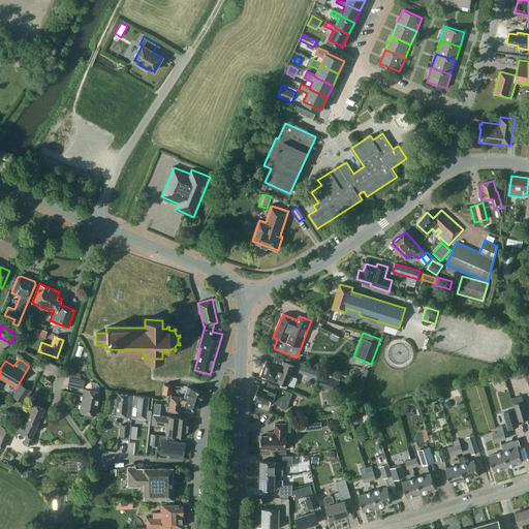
[(288,384),(294,386),(298,377),(291,375),(294,365),(283,362),(282,366),(268,362),(262,376),(280,382),(288,384)]
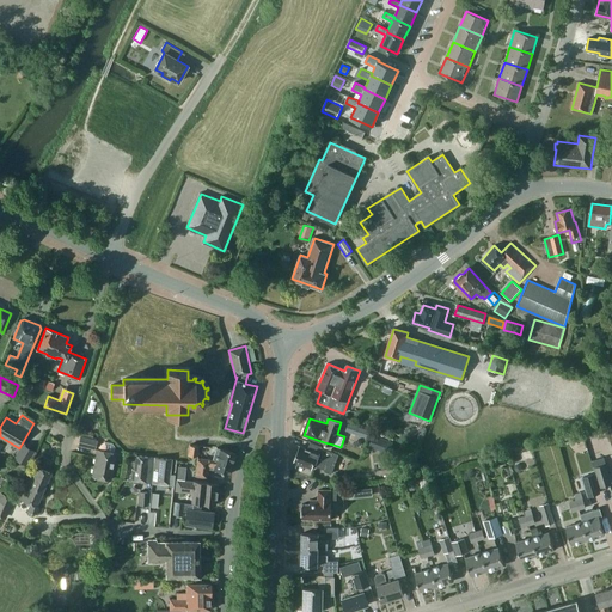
[(369,430),(348,423),(346,430),(367,438),(369,430)]
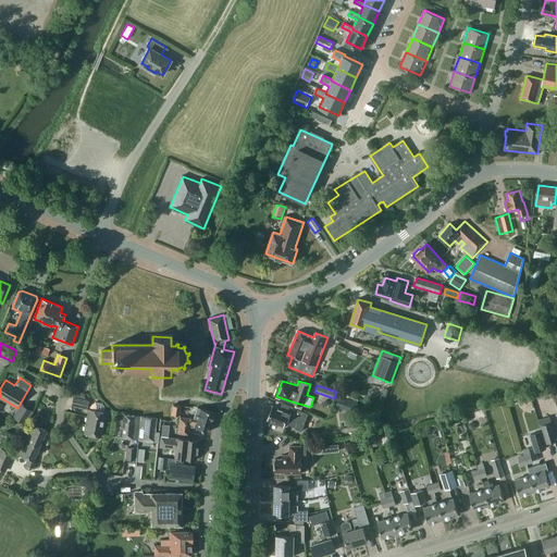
[(336,406),(355,412),(358,403),(339,396),(336,406)]
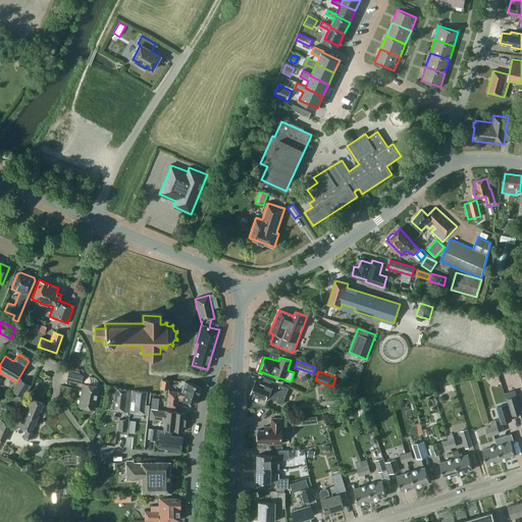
[(66,379),(82,383),(84,376),(68,372),(66,379)]
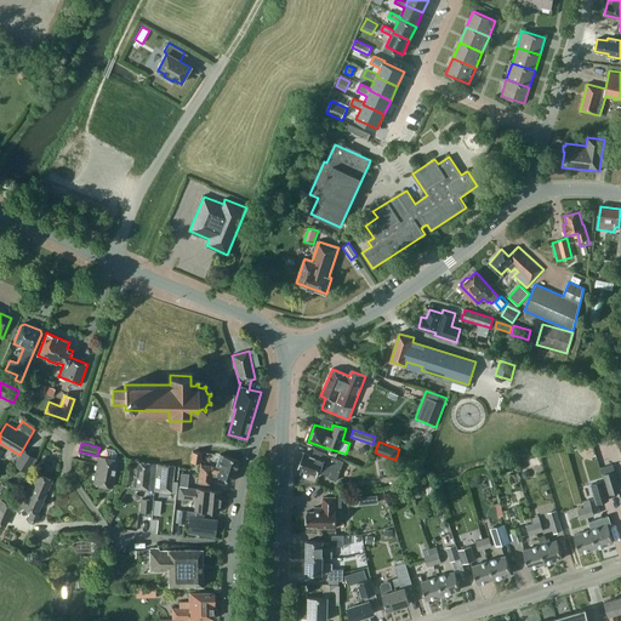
[(114,450),(107,449),(103,451),(102,456),(100,456),(93,483),(113,488),(119,460),(117,460),(117,454),(114,450)]
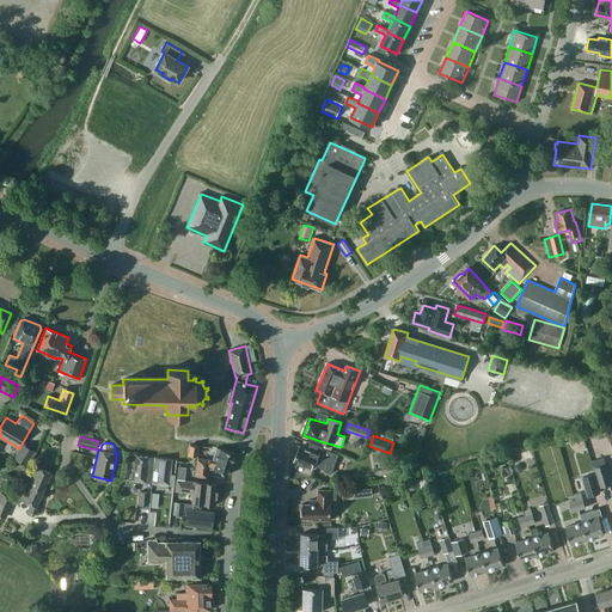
[(35,451),(23,444),(13,458),(26,466),(35,451)]
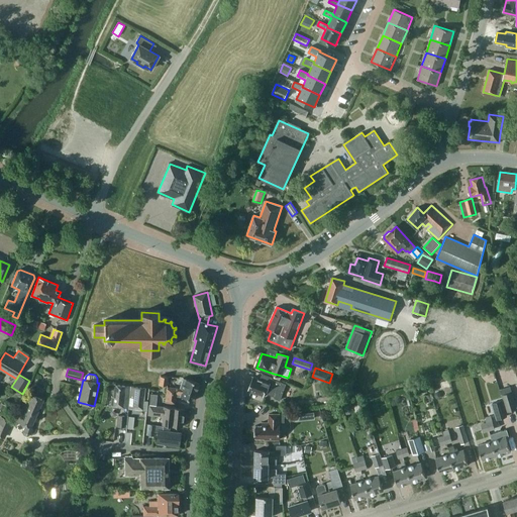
[(271,384),(253,377),(248,390),(259,394),(259,396),(264,398),(265,393),(276,397),(275,398),(281,400),(287,384),(272,379),(271,384)]
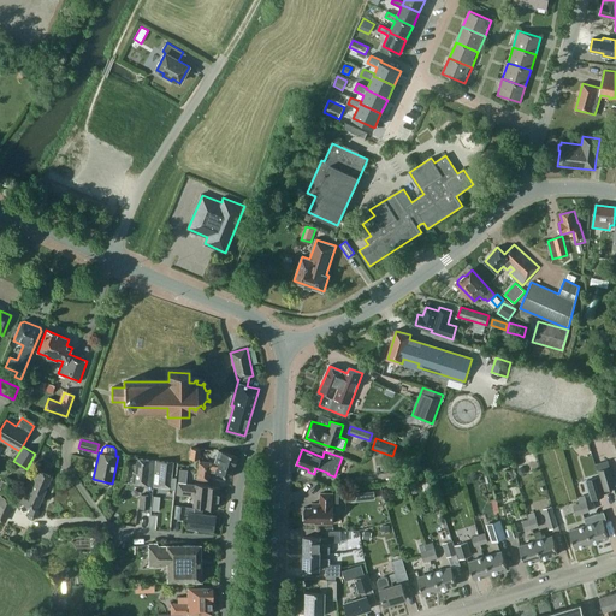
[(238,456),(219,451),(215,463),(200,462),(197,480),(209,481),(211,469),(215,471),(215,473),(232,478),(238,456)]
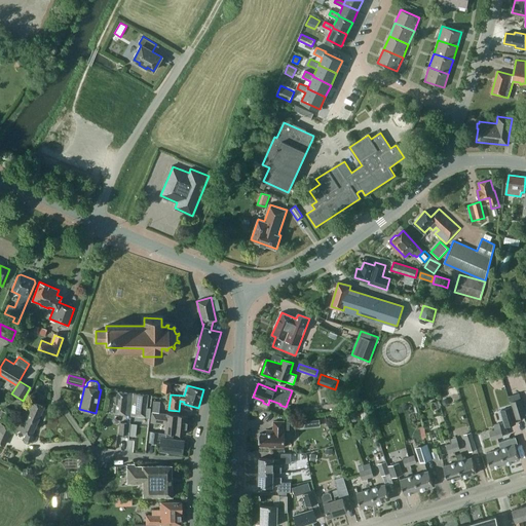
[(113,414),(129,416),(132,393),(127,393),(127,392),(117,391),(115,404),(114,404),(113,414)]
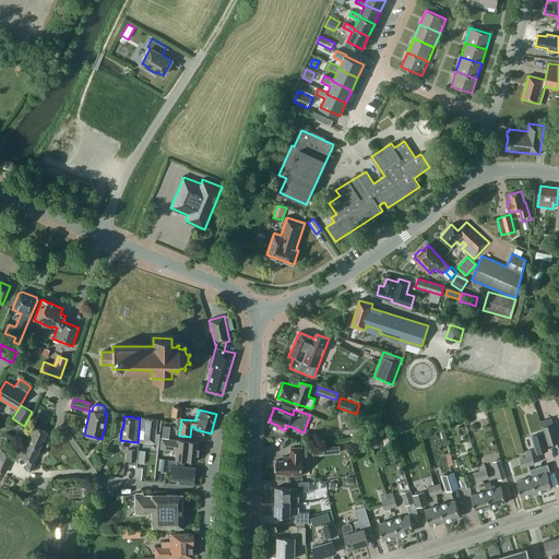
[(140,442),(159,444),(161,433),(155,433),(157,420),(142,418),(140,442)]
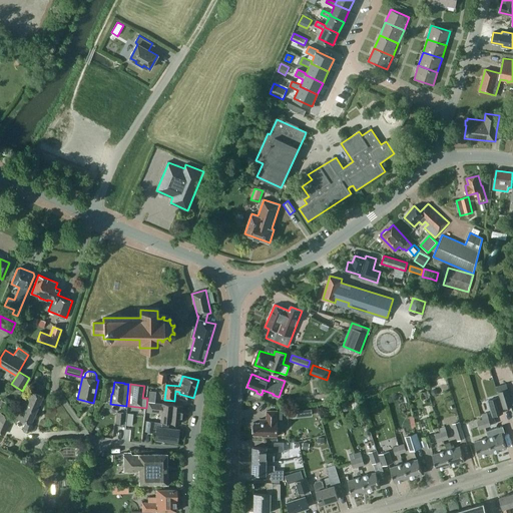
[(512,406),(512,403),(509,388),(498,392),(503,409),(512,406)]
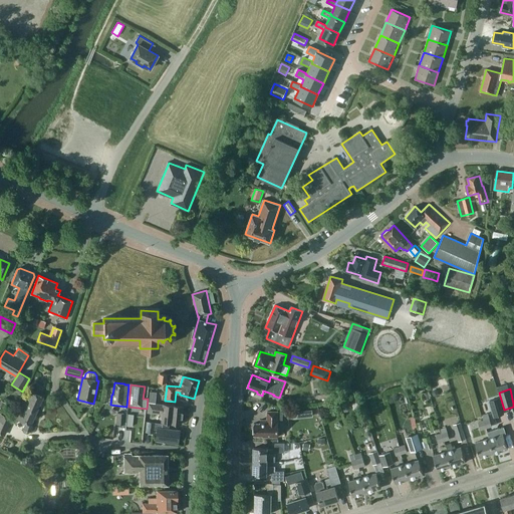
[(32,393),(28,392),(15,419),(26,424),(23,429),(24,433),(27,434),(30,432),(33,427),(31,426),(44,397),(32,392),(32,393)]
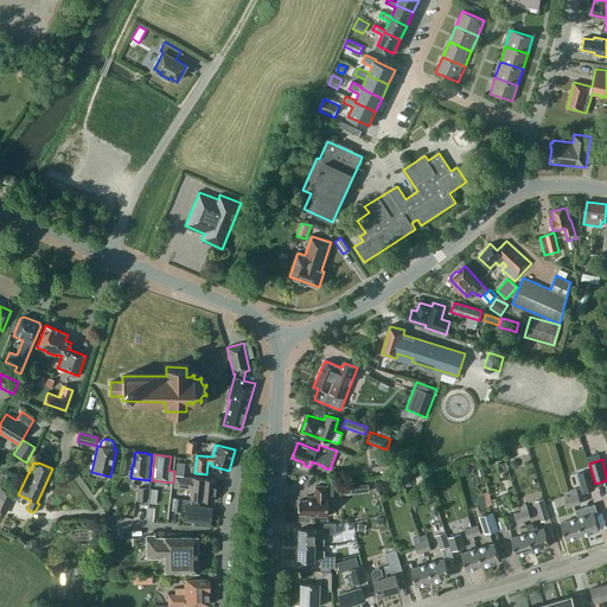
[(596,490),(589,468),(577,473),(583,493),(596,490)]
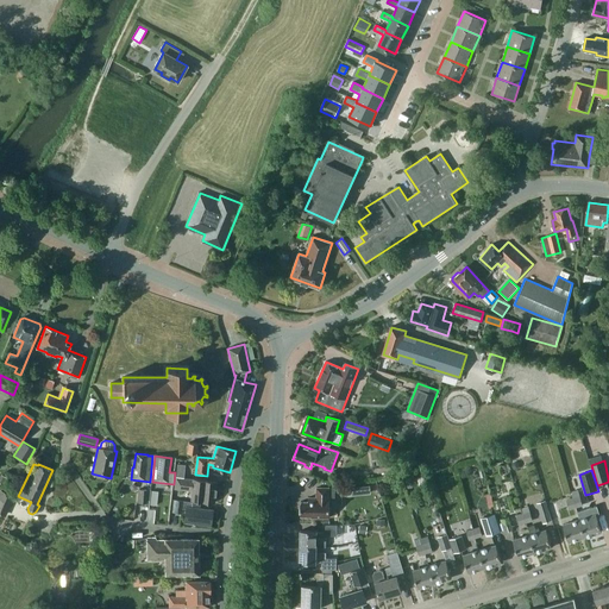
[(193,479),(184,478),(176,478),(175,489),(192,490),(192,500),(215,502),(218,482),(193,479)]
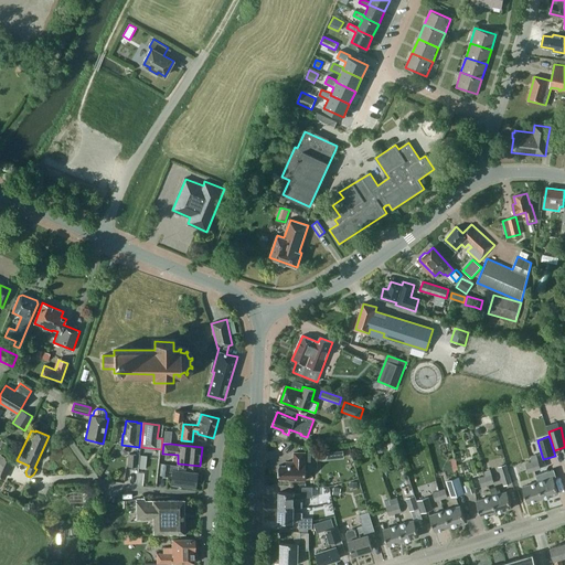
[(306,452),(294,452),(294,461),(286,461),(286,466),(279,466),(279,479),(289,479),(289,480),(306,480),(306,462),(306,452)]
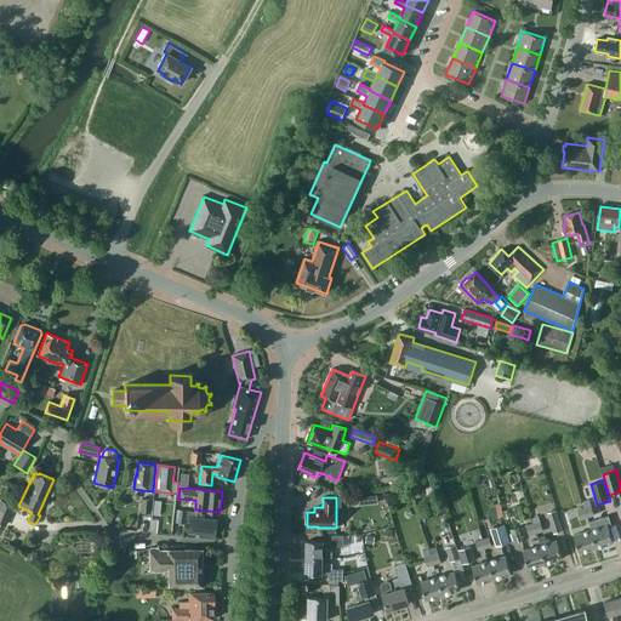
[(151,500),(142,499),(141,512),(149,513),(151,500)]
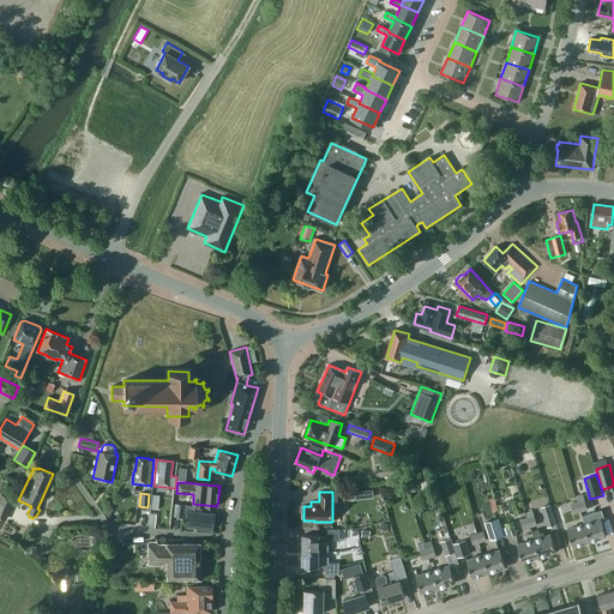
[(13,500),(1,495),(0,498),(0,517),(5,519),(13,500)]
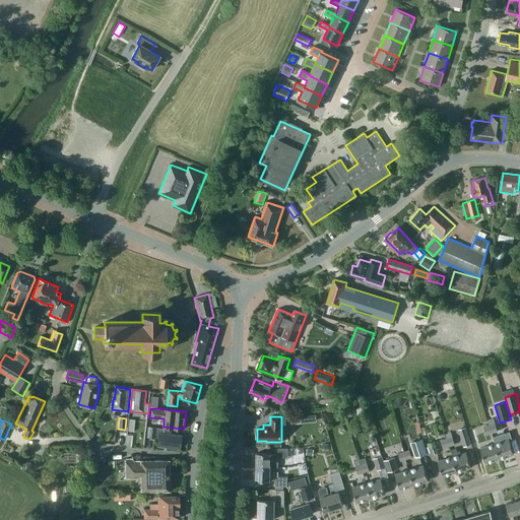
[(486,435),(493,434),(490,425),(483,427),(486,435)]
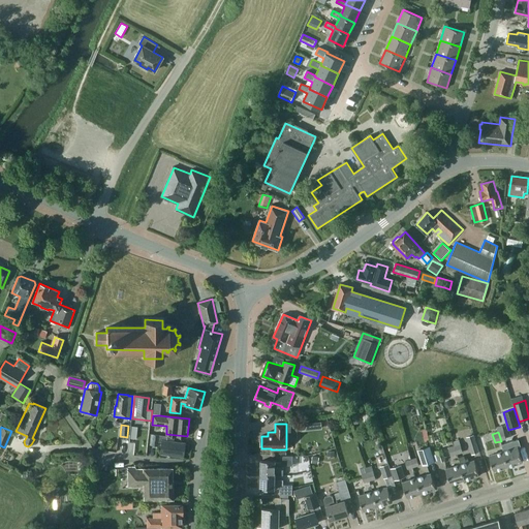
[(167,436),(151,434),(150,445),(157,446),(158,442),(162,443),(160,454),(183,457),(185,443),(174,442),(166,441),(167,436)]
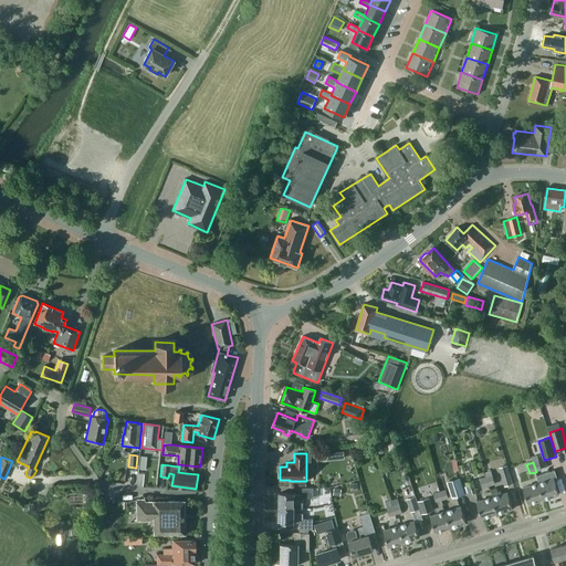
[(513,484),(507,464),(499,468),(505,486),(513,484)]
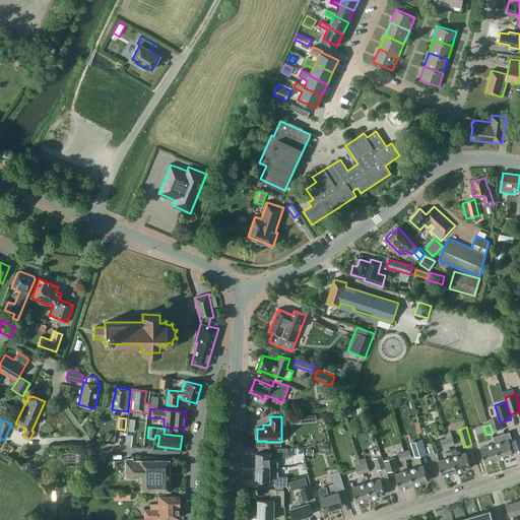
[(500,458),(514,454),(510,440),(512,440),(510,432),(504,434),(506,440),(496,444),(500,458)]
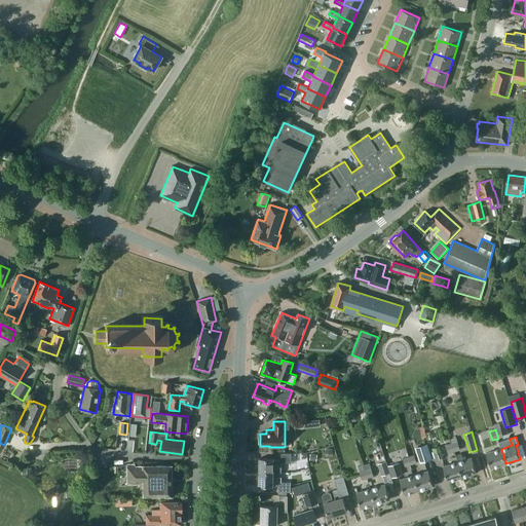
[(452,443),(454,451),(460,450),(457,438),(451,439),(452,443)]
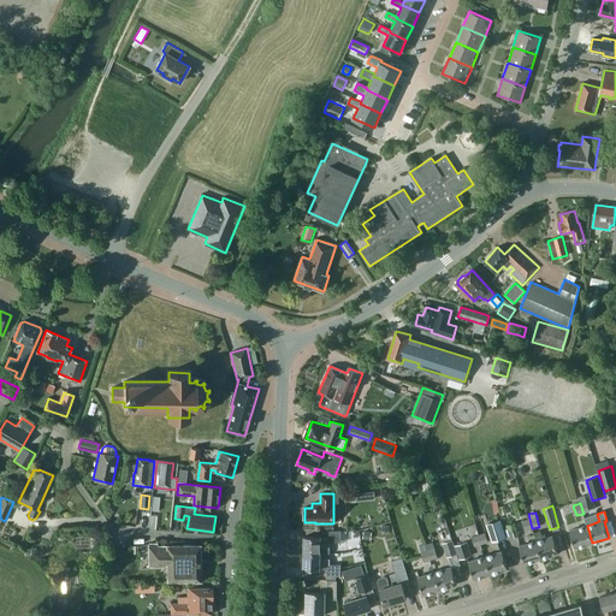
[(507,538),(501,519),(486,523),(492,543),(507,538)]
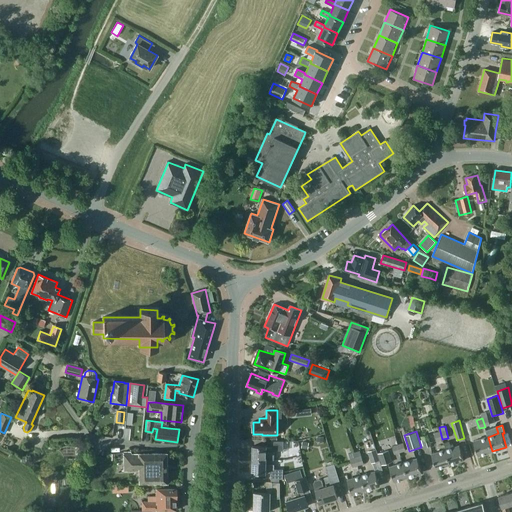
[(437,441),(442,439),(440,431),(434,433),(437,441)]
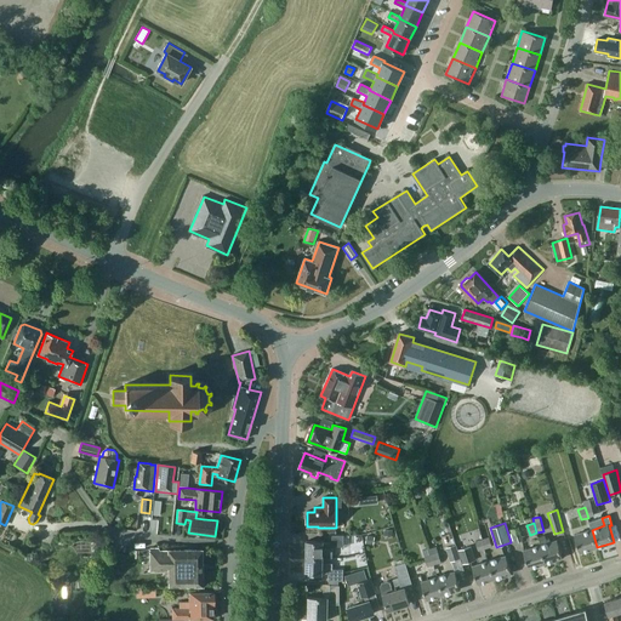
[(524,541),(519,527),(511,530),(516,543),(524,541)]
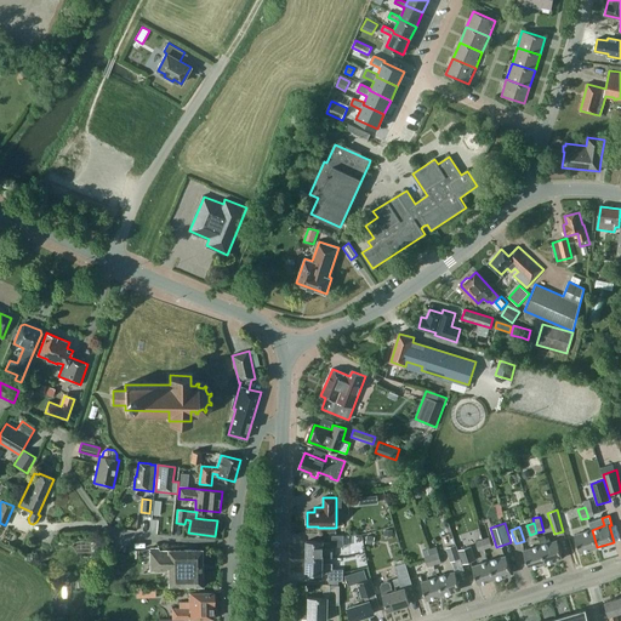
[(580,552),(597,547),(592,530),(575,535),(580,552)]
